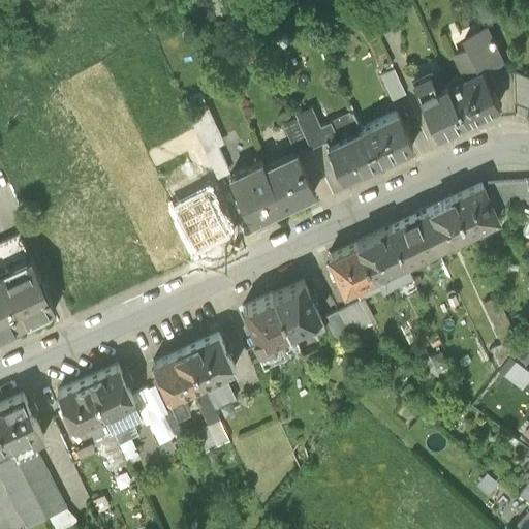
[(454,51),(465,73),(447,82),(465,118),(498,103),(481,67),(500,58),(491,38),(493,37),(492,34),(489,35),(485,26),(463,35),(467,44),(454,51)]
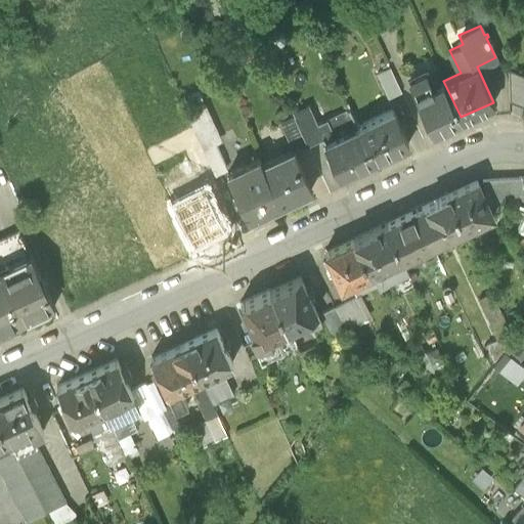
[(389,66),(376,72),(387,95),(400,89),(389,66)]
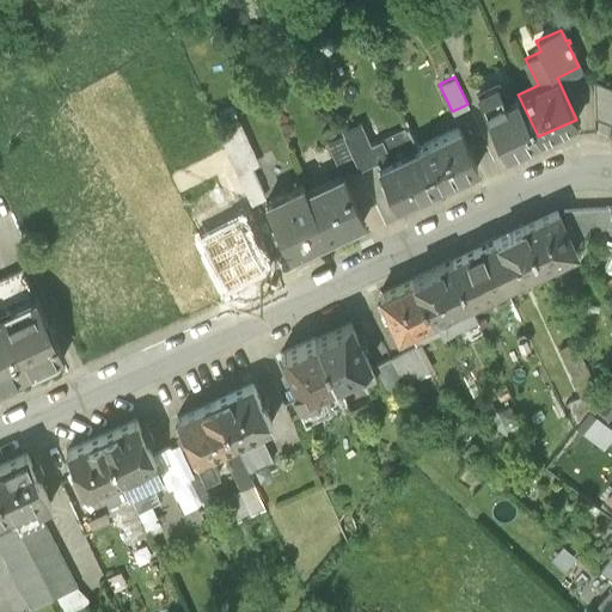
[(594,115),(611,122),(611,117),(611,89),(593,81),(594,115)]
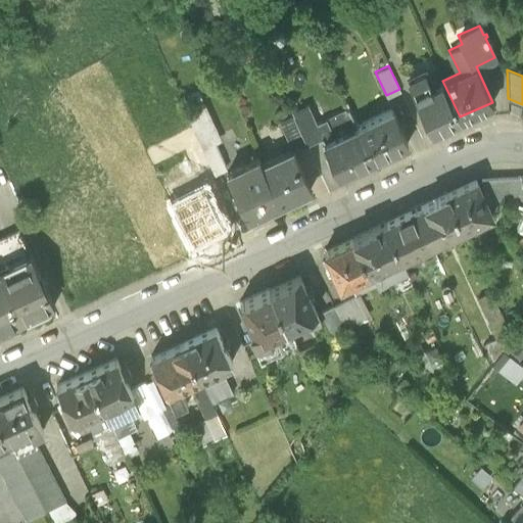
[(430,130),(460,116),(442,81),(431,86),(425,70),(408,79),(430,130)]
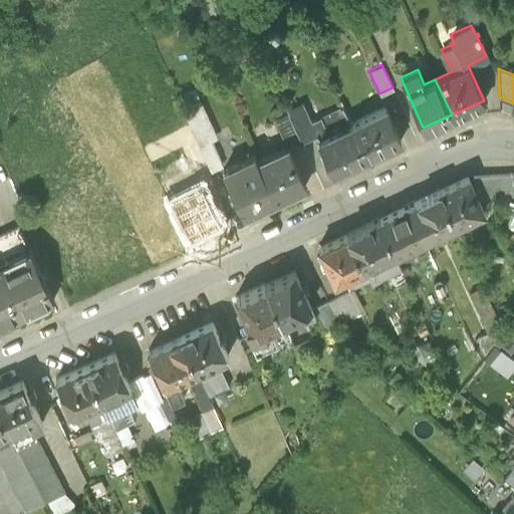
[(209,166),(221,161),(207,130),(214,126),(201,99),(182,107),(209,166)]
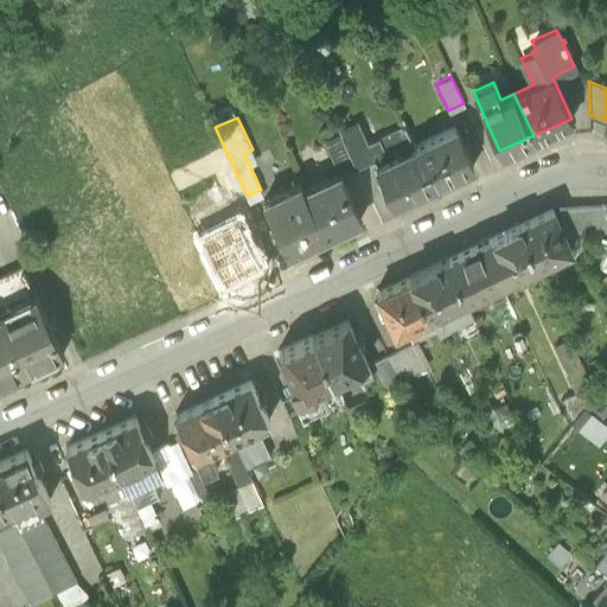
[(349,168),(368,159),(350,121),(323,134),(339,170),(349,168)]
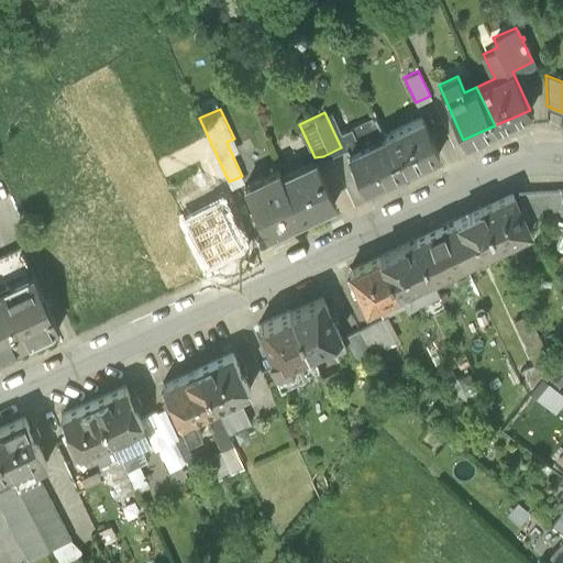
[(384,133),(385,135),(400,168),(438,151),(421,116),(384,133)]
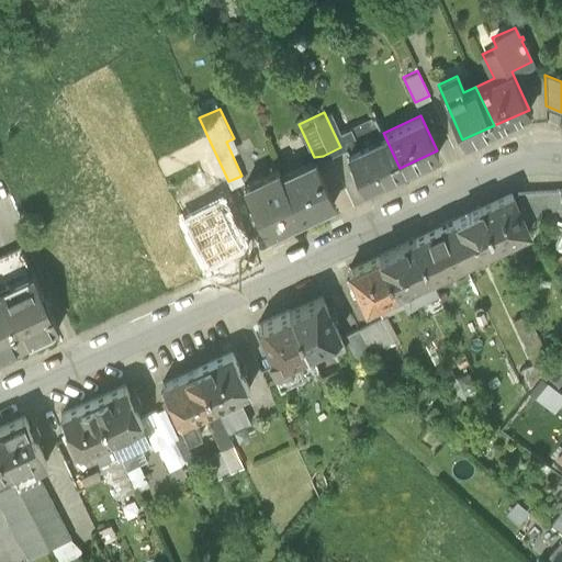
[(363,184),(400,168),(384,135),(359,146),(359,145),(347,149),(363,184)]
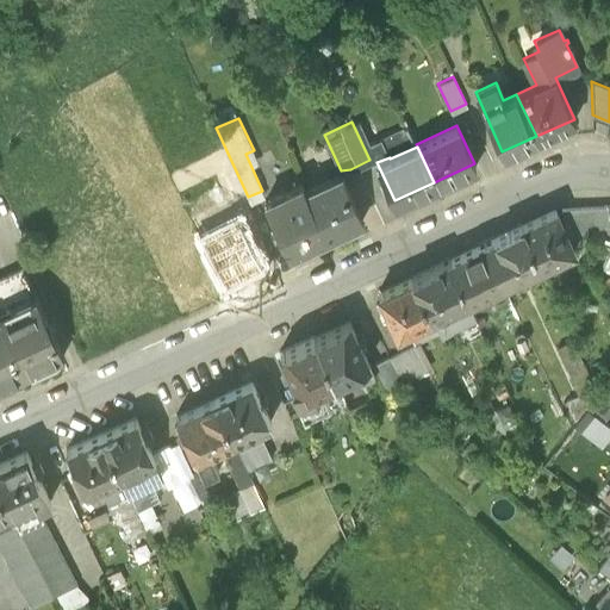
[(341,170),(305,187),(327,232),(362,216),(341,170)]
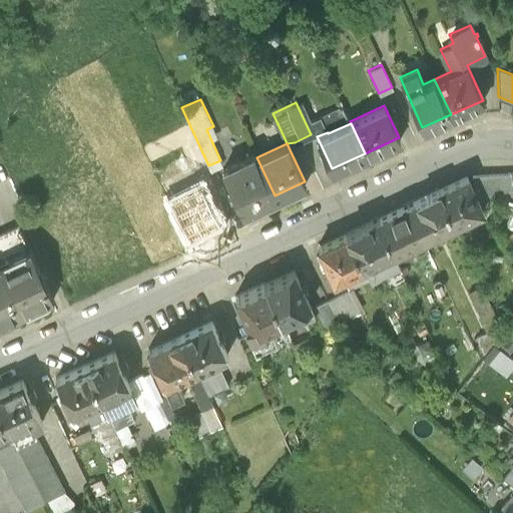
[(242,210),(275,195),(257,157),(254,152),(222,167),(242,210)]
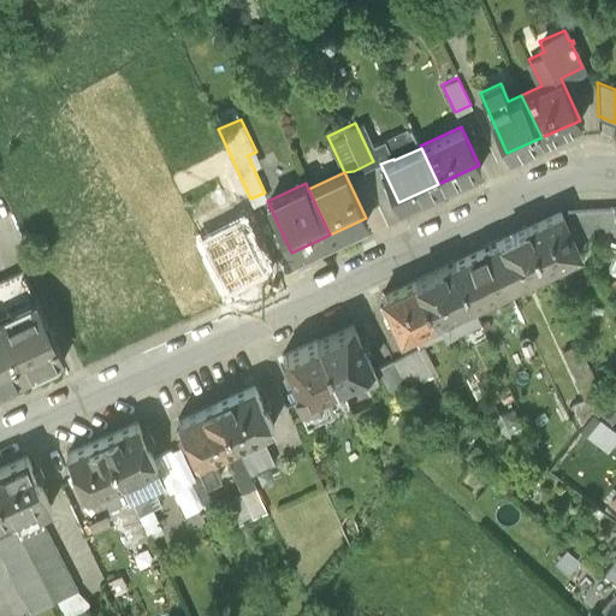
[(615,208),(567,208),(573,223),(576,231),(579,236),(605,235),(614,215),(615,208)]
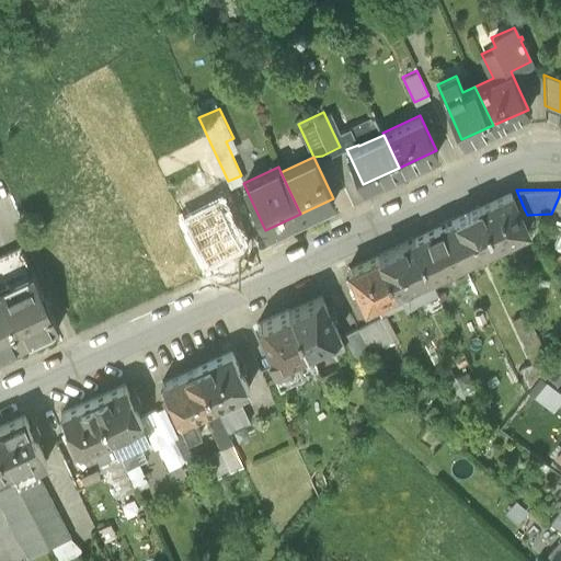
[(508,192),(477,207),(494,245),(527,230),(518,213),(525,210),(522,203),(516,206),(508,192)]
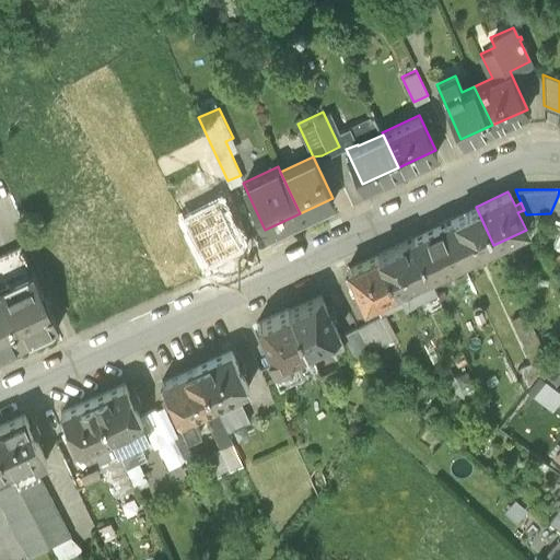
[(559,218),(559,197),(558,196),(550,213),(548,219),(558,223),(559,218)]
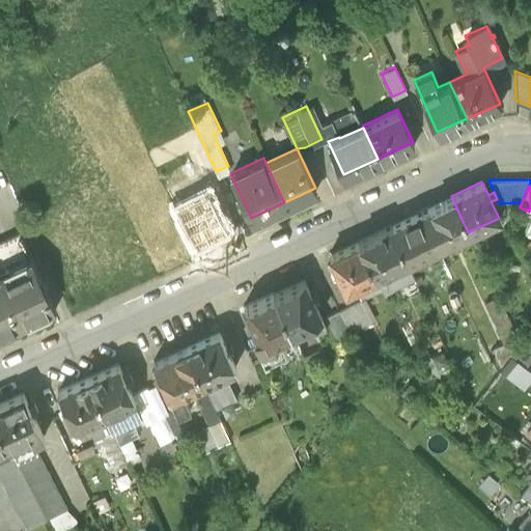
[(175,204),(196,244),(228,228),(207,188),(175,204)]
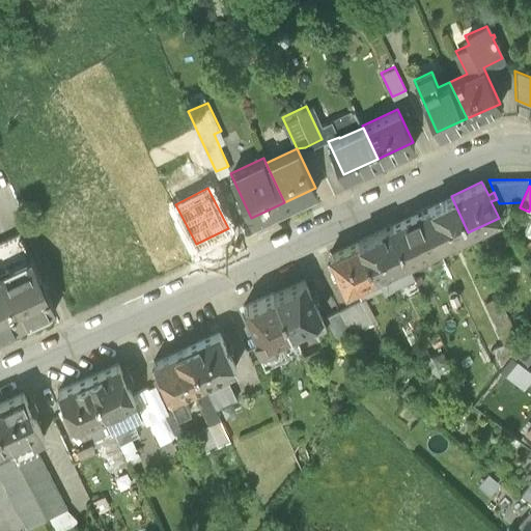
[(451,196),(420,211),(438,247),(468,232),(451,196)]
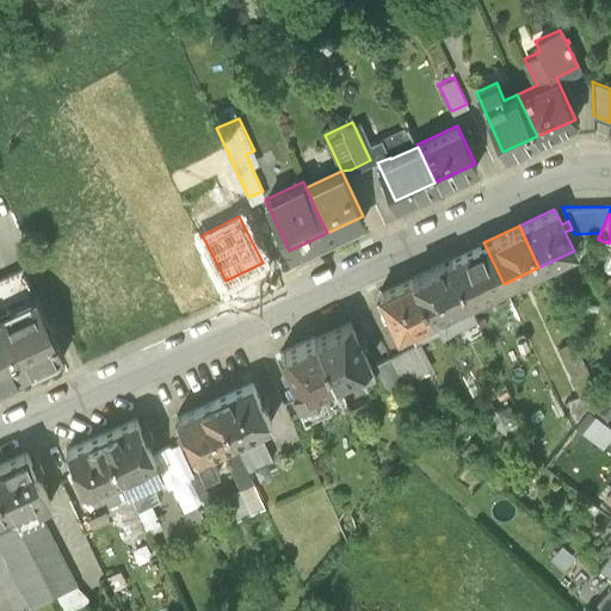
[(483,242),(448,258),(467,300),(489,290),(504,284),(483,242)]
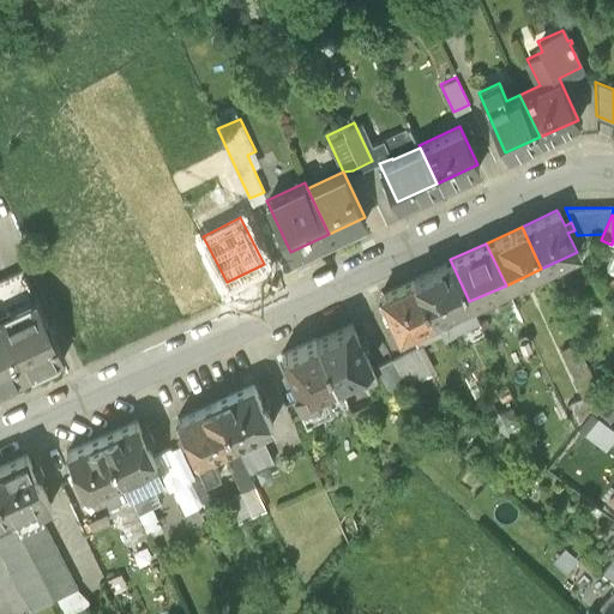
[(450,259),(414,275),(433,319),(469,301),(450,259)]
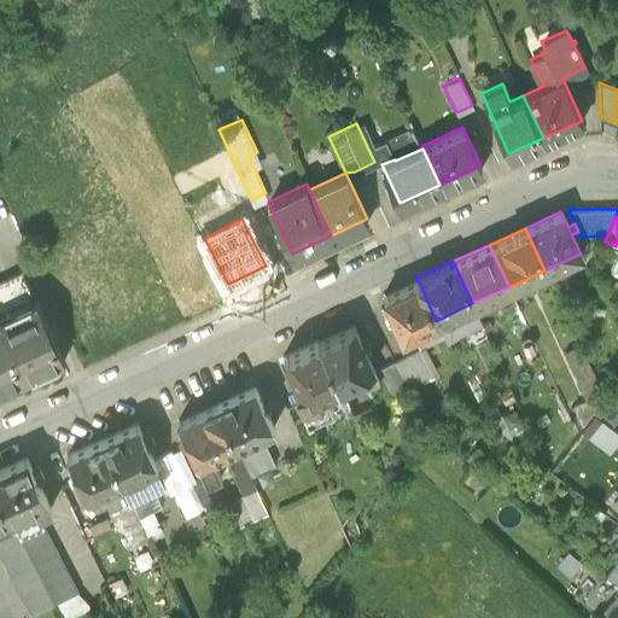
[(0,278),(0,312),(35,296),(22,268),(0,278)]
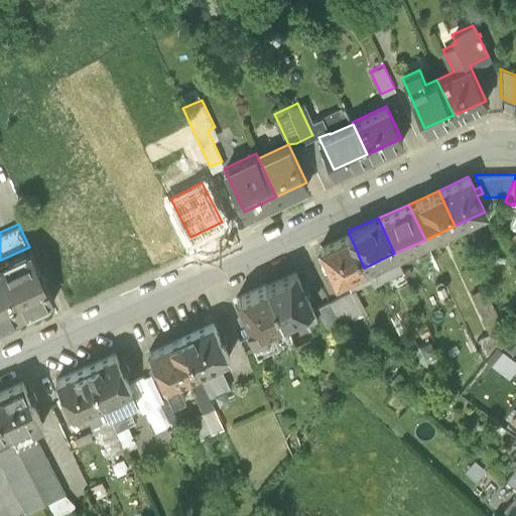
[(345,277),(364,268),(348,231),(319,245),(337,281),(345,277)]
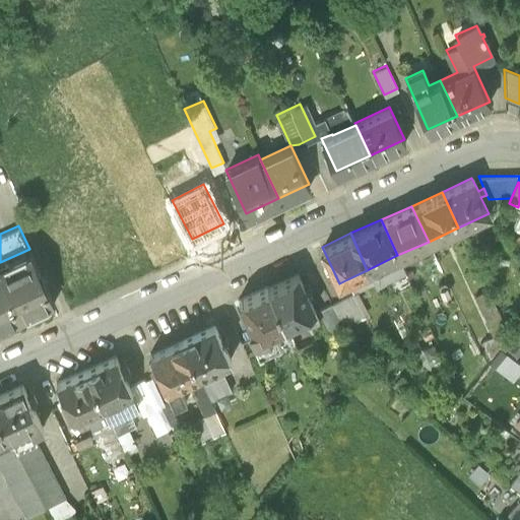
[(416,247),(397,255),(402,266),(421,257),(416,247)]
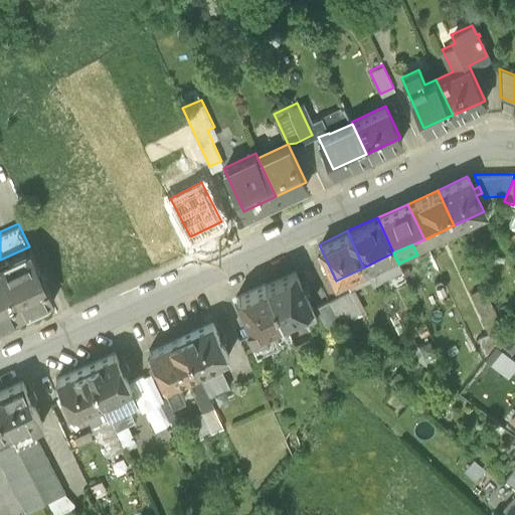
[(29,246),(0,260),(0,270),(20,313),(53,298),(29,246)]
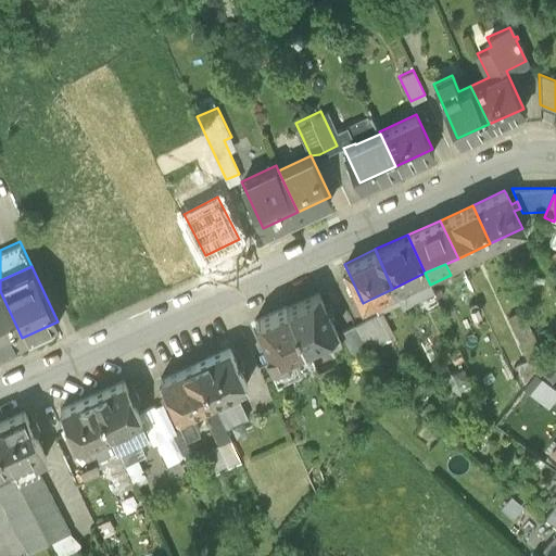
[(425,273),(392,289),(400,304),(409,299),(412,304),(433,293),(430,285),(425,273)]
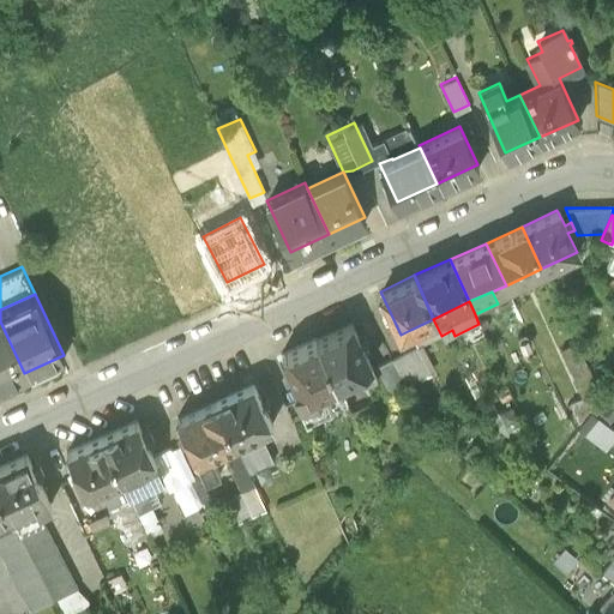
[(417,347),(441,336),(433,319),(410,330),(417,347)]
